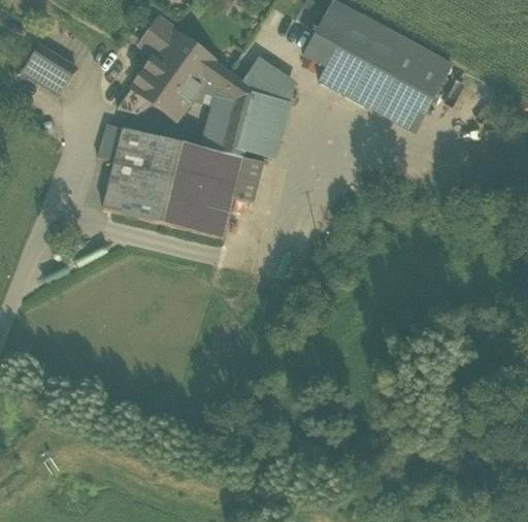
[(366,105),(373,91),(403,36),(337,0),(330,0),(302,53),(326,65),(318,79),(366,105)]
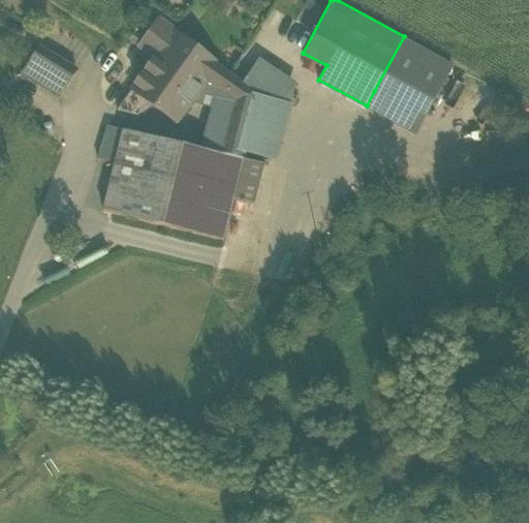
[(139,42),(155,54),(174,29),(175,30),(176,28),(159,16),(139,42)]
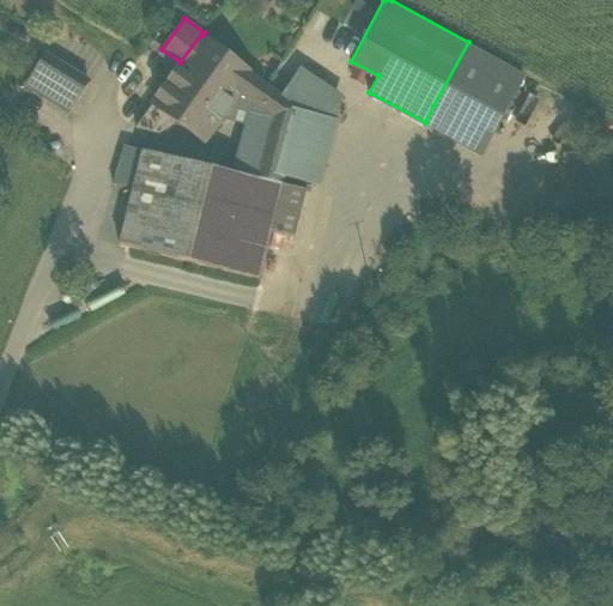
[(267,80),(202,35),(201,34),(180,62),(153,100),(205,135),(217,119),(240,88),(252,97),(250,98),(252,100),(254,97),(265,83),(266,84),(267,80)]
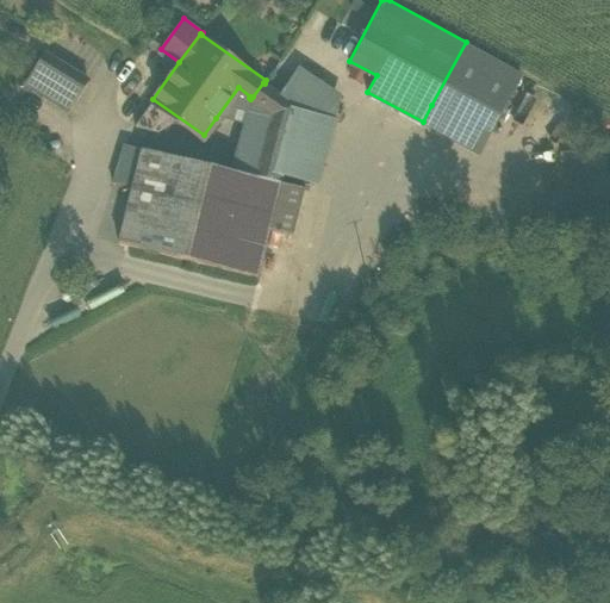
[(521,72),(466,42),(431,105),(486,135),(521,72)]
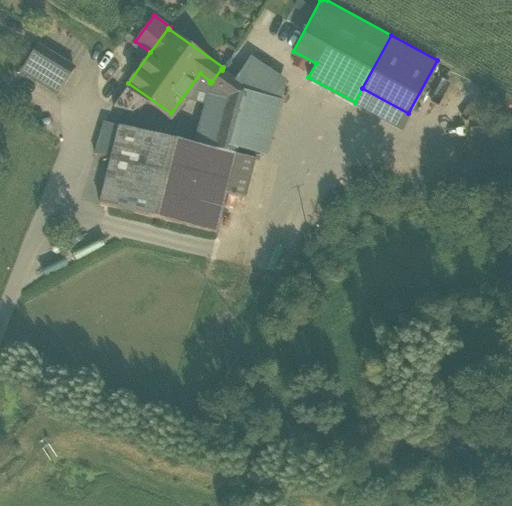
[(24,60),(60,87),(73,69),(38,42),(24,60)]
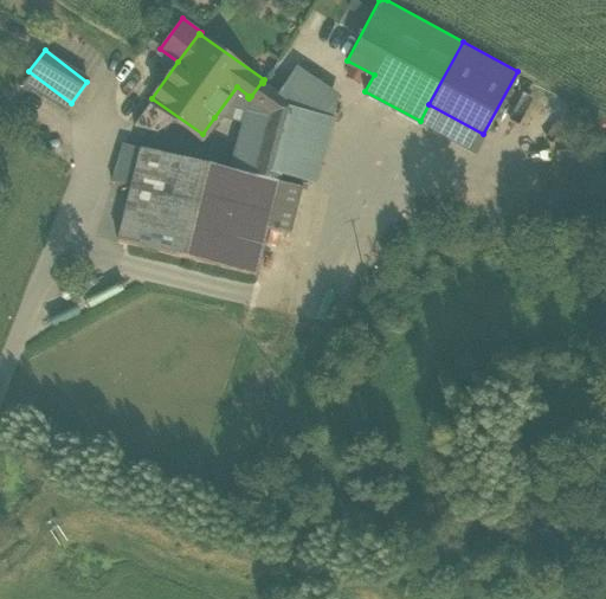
[(297,104),(279,172),(303,178),(316,181),(339,91),(296,63),(278,91),(297,104)]
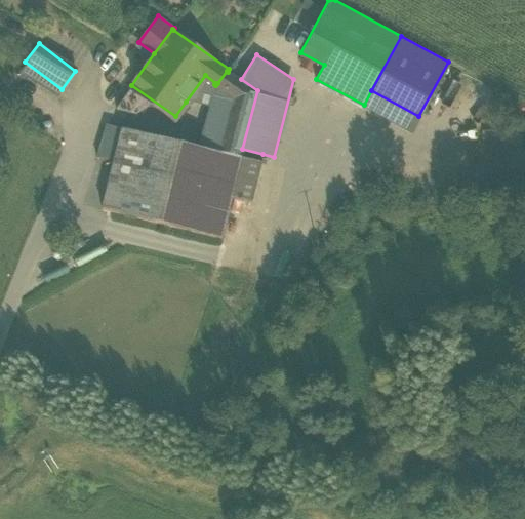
[(228,108),(241,79),(229,69),(228,72),(227,71),(217,83),(215,85),(214,84),(215,83),(205,75),(186,102),(208,109),(198,145),(217,149),(228,108)]
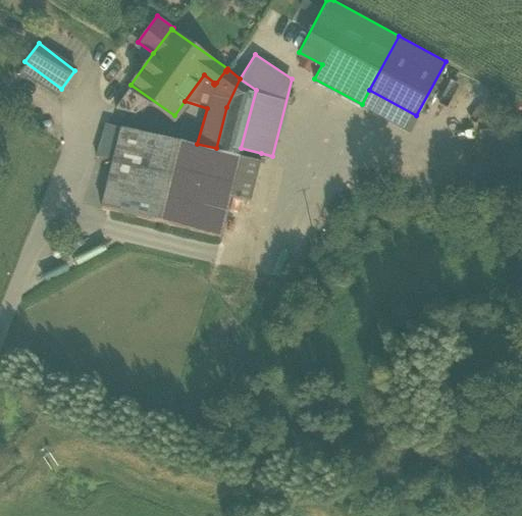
[(226,107),(216,148),(240,153),(241,148),(256,90),(240,79),(226,107)]
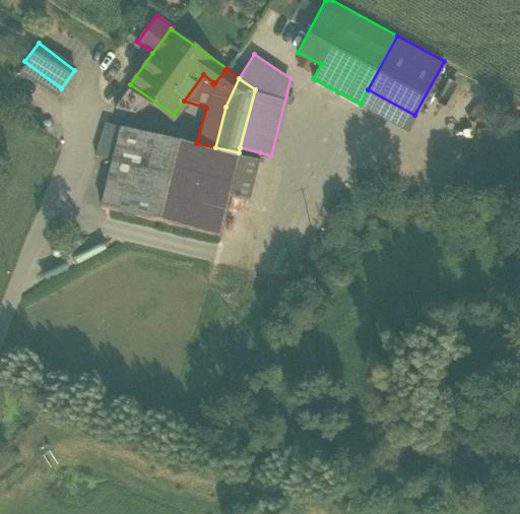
[(95,151),(113,156),(120,124),(105,120),(95,151)]
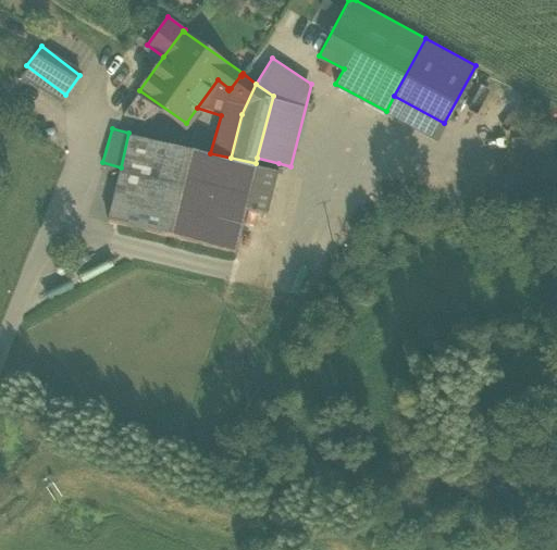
[(210,153),(128,133),(121,167),(108,217),(235,249),(245,205),(256,163),(231,158),(210,153)]
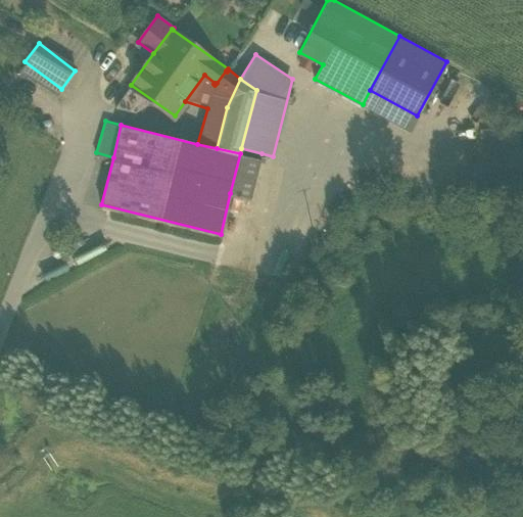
[(241,148),(240,153),(230,193),(250,198),(262,153),(241,148)]
